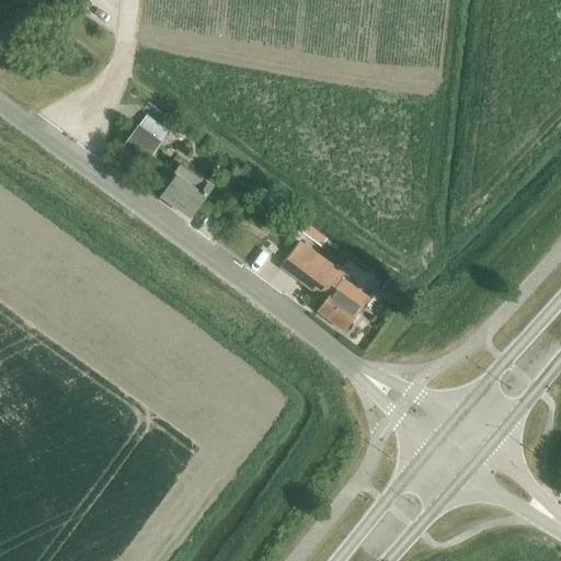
[(127,141),(122,149),(142,164),(159,142),(138,127),(127,141)]
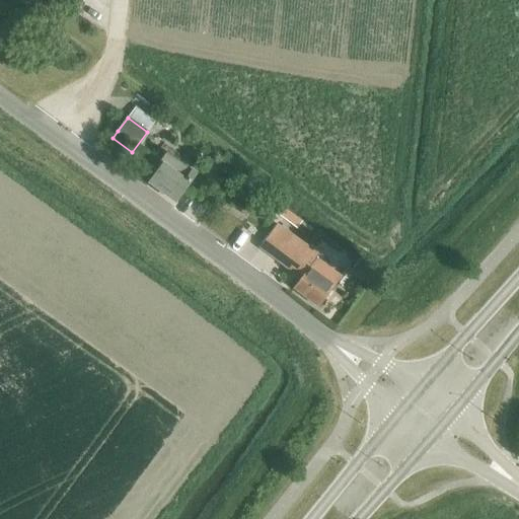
[(155,174),(149,182),(156,189),(167,197),(175,202),(197,174),(192,170),(191,170),(167,152),(159,162),(163,164),(155,174)]
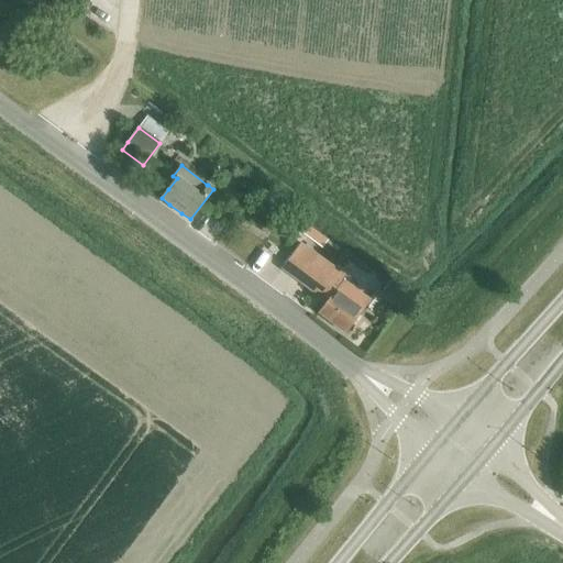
[(239,180),(235,185),(236,191),(241,195),(246,195),(250,189),(250,184),(245,180),(239,180)]
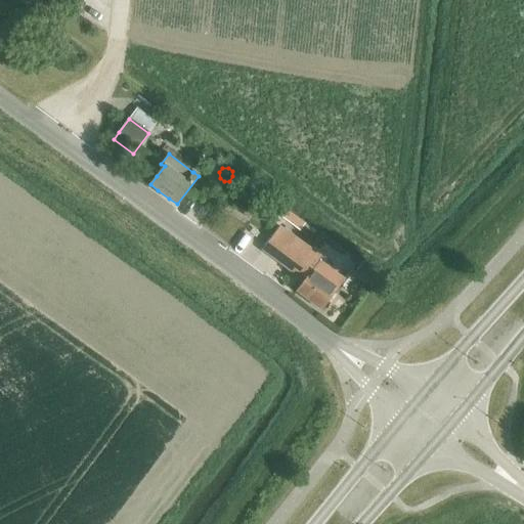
[(245,201),(237,211),(249,219),(256,209),(245,201)]
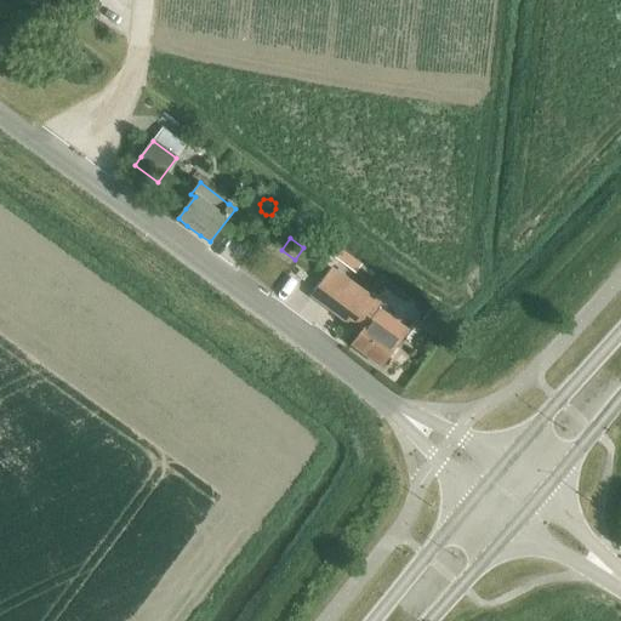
[(332,254),(330,257),(354,274),(357,272),(360,266),(336,249),(332,254)]
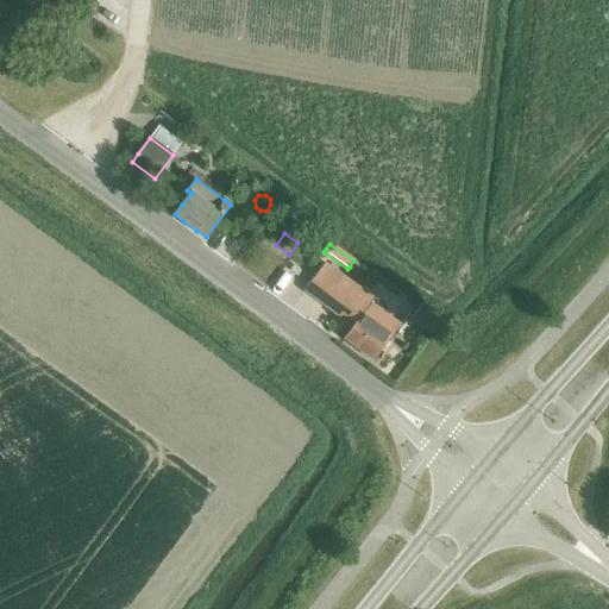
[(344,339),(374,362),(400,325),(370,302),(372,299),(325,264),(305,292),(340,318),(345,312),(357,321),(344,339)]
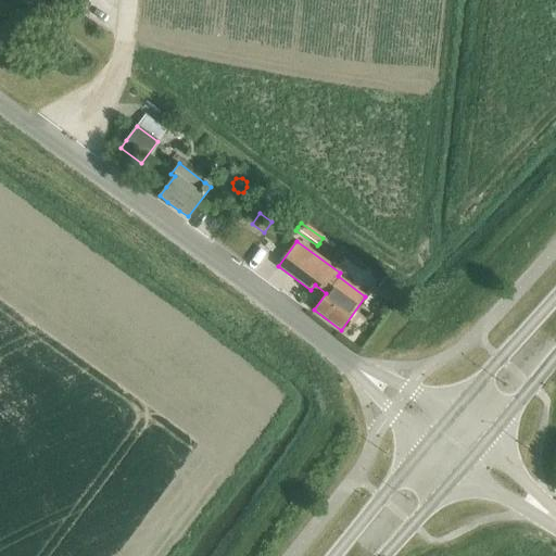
All buildings are outlined.
